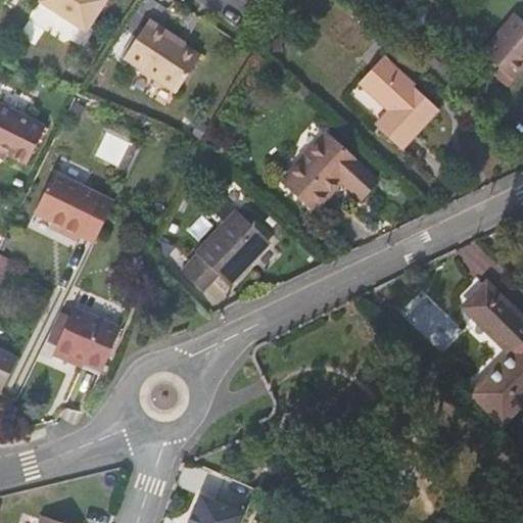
[(86,33),(107,0),(40,0),(39,2),(86,33)]
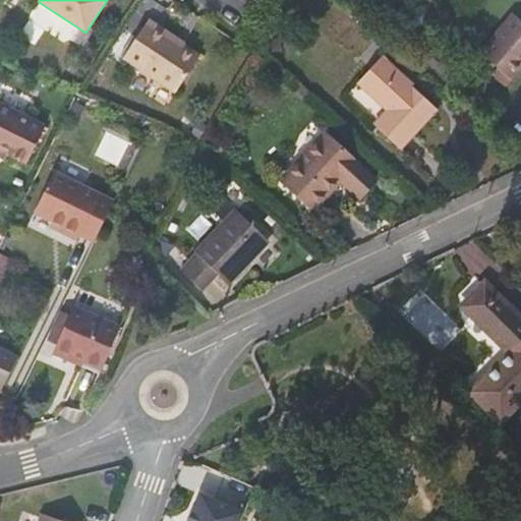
[(520,20),(513,13),(480,53),(512,79),(520,68),(520,20)]
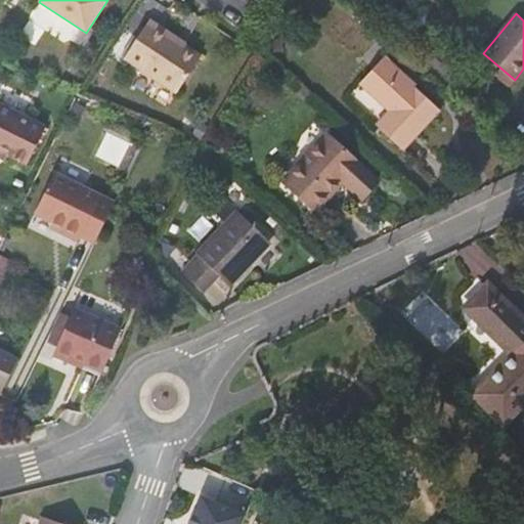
[(177,39),(149,20),(125,59),(177,93),(201,56),(176,40),(177,39)]
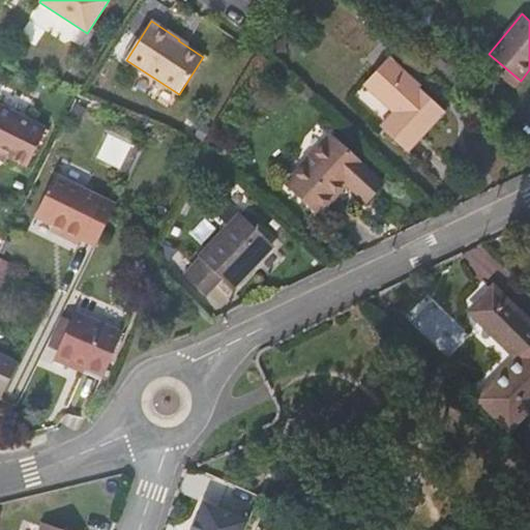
[(444,110),(387,58),(350,98),(406,151),(444,110)]
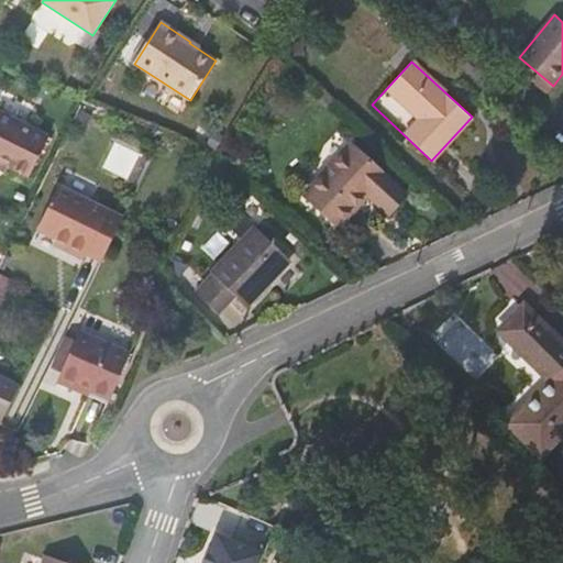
[(0,163),(1,162),(29,175),(48,136),(0,111),(0,163)]
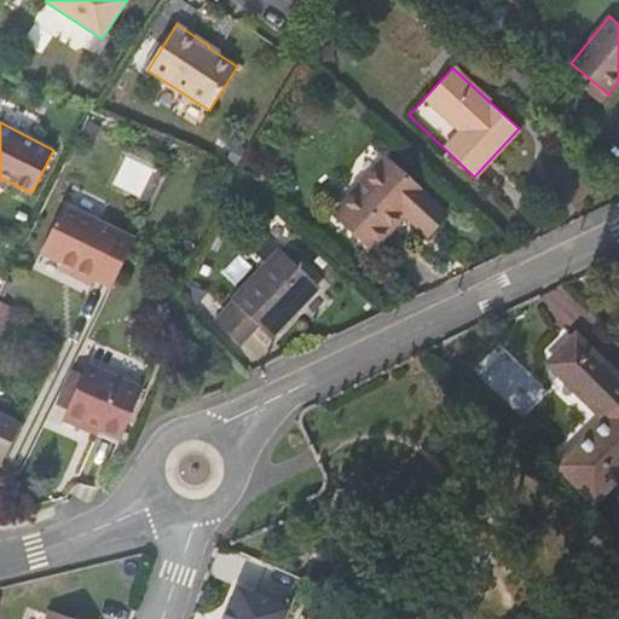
[(427,235),(446,214),(386,158),(334,215),(372,250),(405,214),(427,235)]
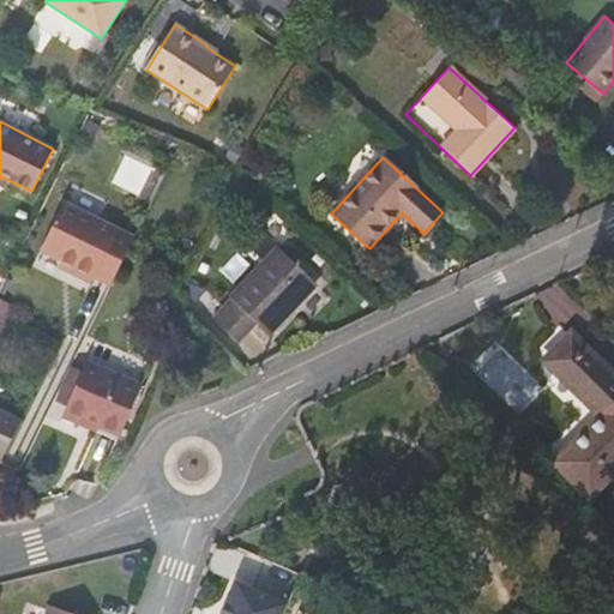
[(112,284),(134,238),(64,203),(41,250),(72,265),(68,271),(92,282),(95,276),(112,284)]
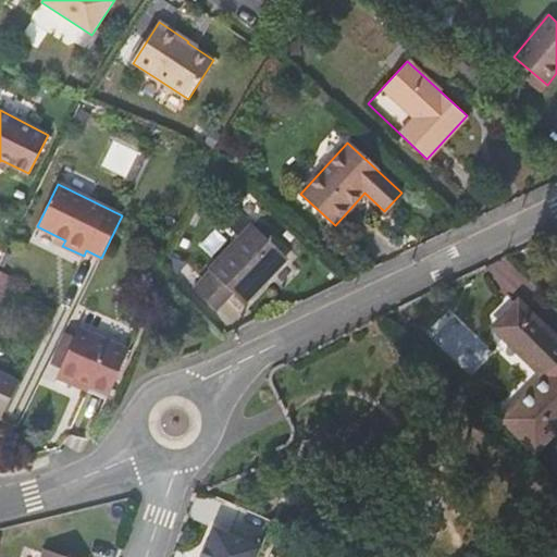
[(244,302),(287,257),(252,225),(193,288),(217,311),(234,293),(244,302)]
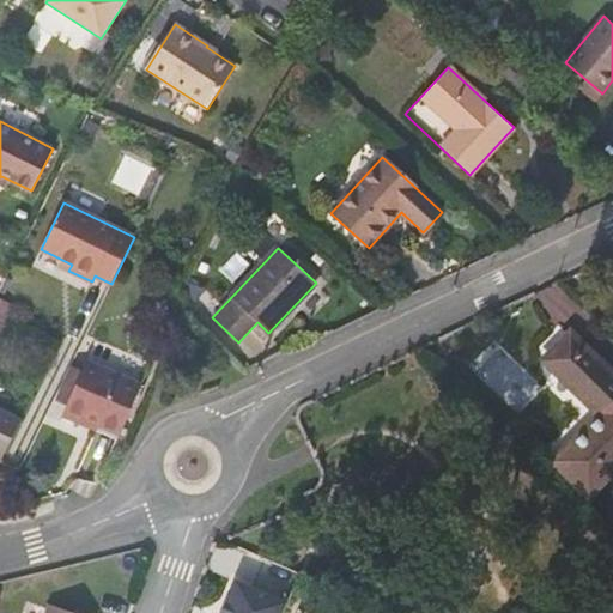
[(612,469),(612,376),(570,334),(545,359),(589,402),(592,400),(604,411),(601,414),(554,461),(588,495),(612,469)]
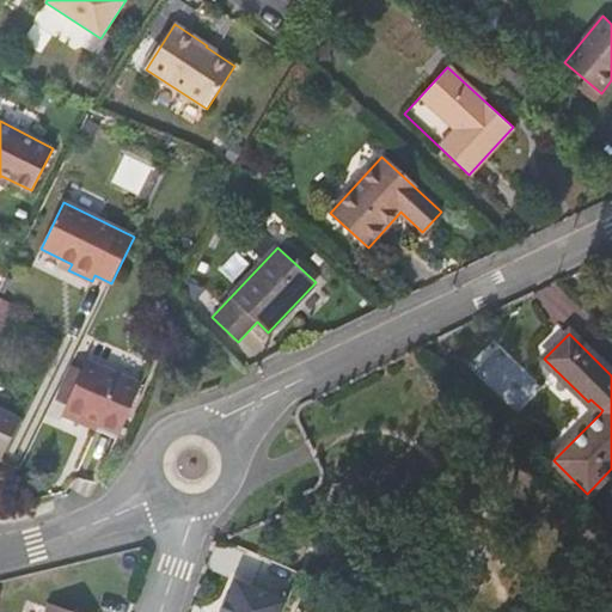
[(141,384),(86,360),(81,372),(67,404),(62,415),(83,423),(84,418),(120,434),(141,384)]
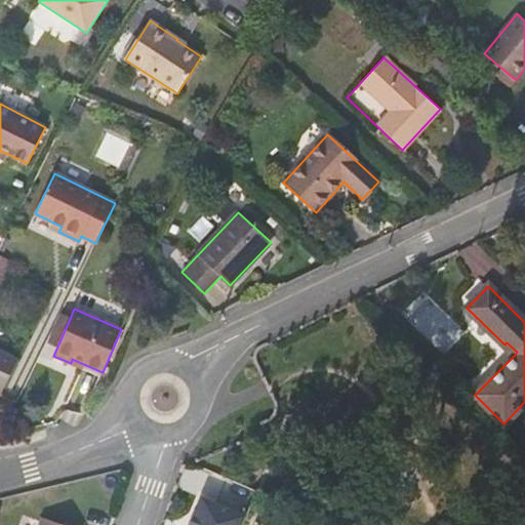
[(70,319),(61,314),(47,341),(57,347),(70,319)]
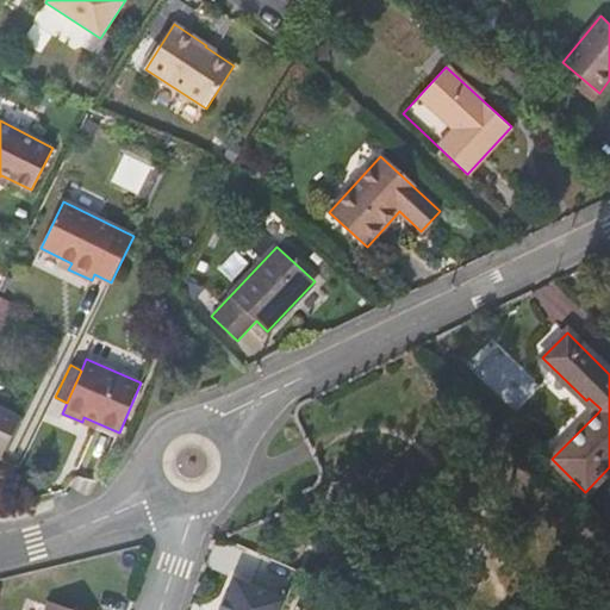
[(589,398),(586,400),(598,412),(601,409),(589,398)]
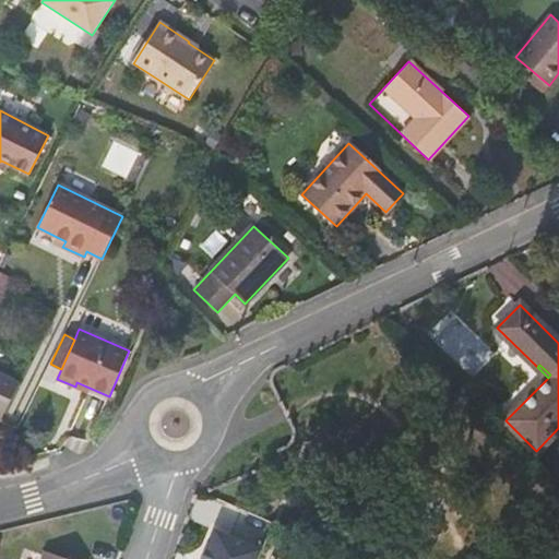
[(0,419),(18,382),(0,373),(0,419)]
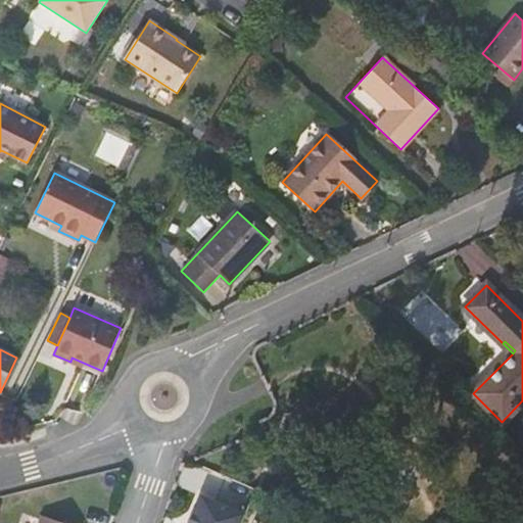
[(188,522),(241,522),(245,514),(200,495),(188,522)]
